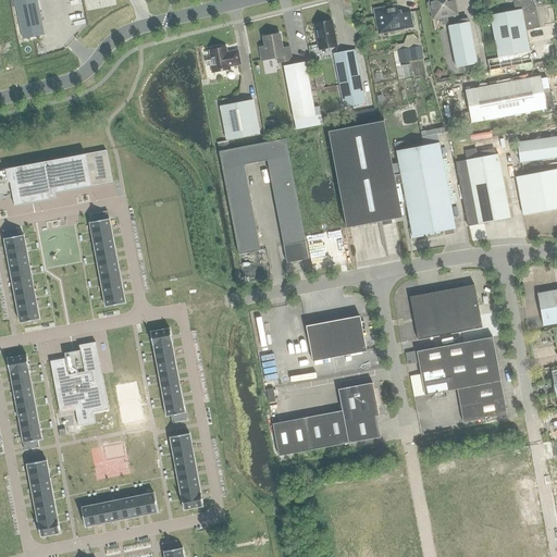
[(45,35),(37,0),(14,0),(23,39),(45,35)]
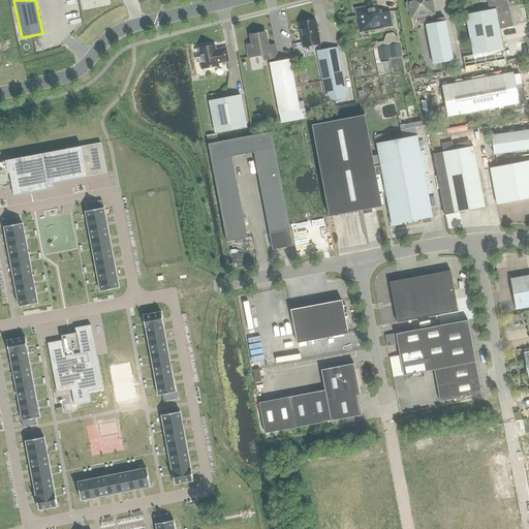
[(421,0),(407,0),(408,3),(406,3),(407,7),(406,7),(407,11),(409,10),(411,19),(418,17),(419,24),(426,23),(425,16),(434,13),(432,1),(424,2),(424,0),(422,0),(421,0)]
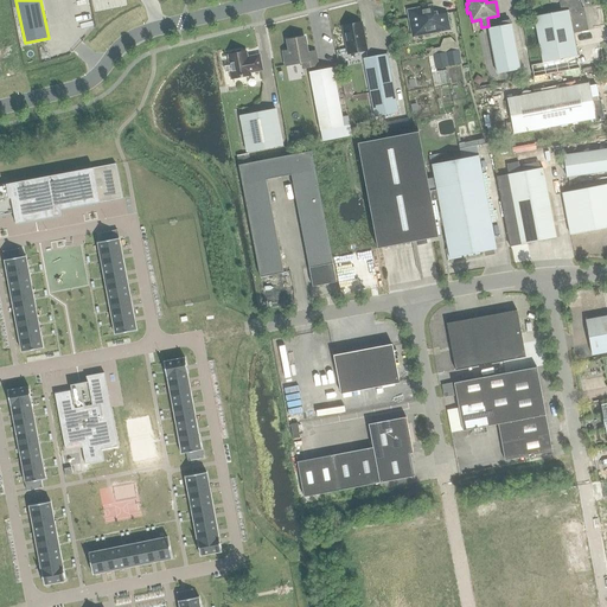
[(558,0),(561,11),(581,7),(580,0),(558,0)]
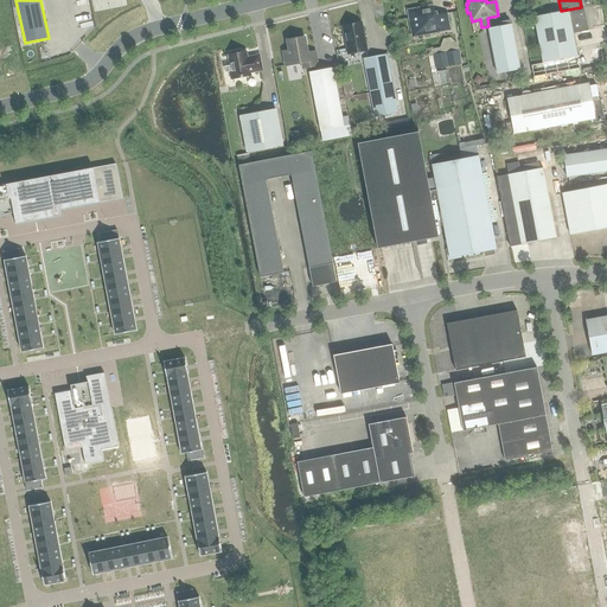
[(420,7),(407,10),(408,18),(410,18),(414,32),(414,34),(422,33),(423,36),(436,33),(435,31),(449,29),(446,13),(434,16),(433,7),(421,10),(420,7)]
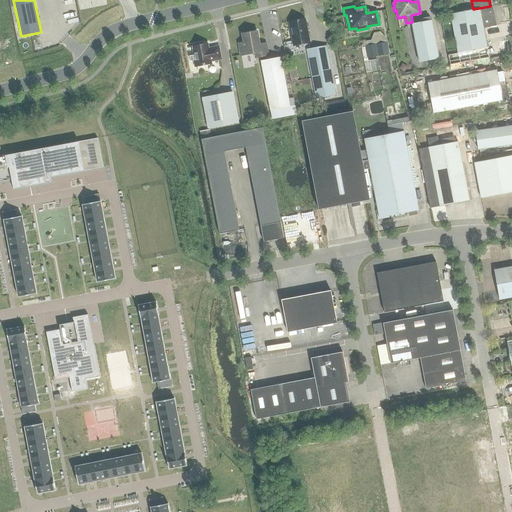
[(473,9),(450,14),(457,53),(487,48),(483,28),(496,26),(492,7),(491,7),(490,6),(473,9)]
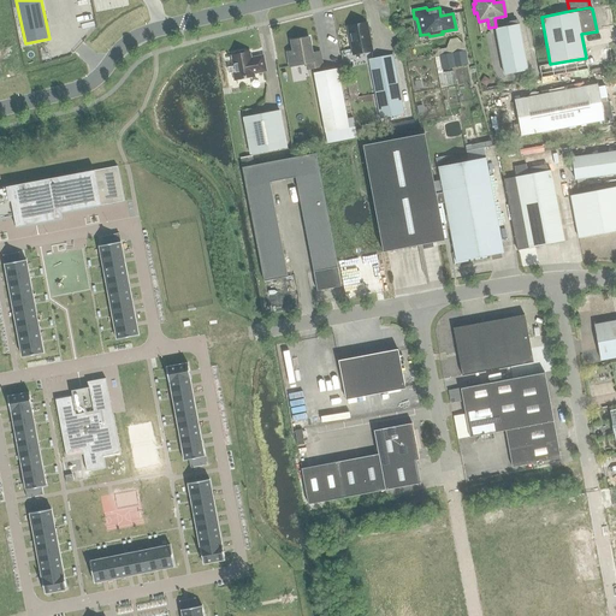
[(372,52),(367,23),(348,27),(354,55),(372,52)]
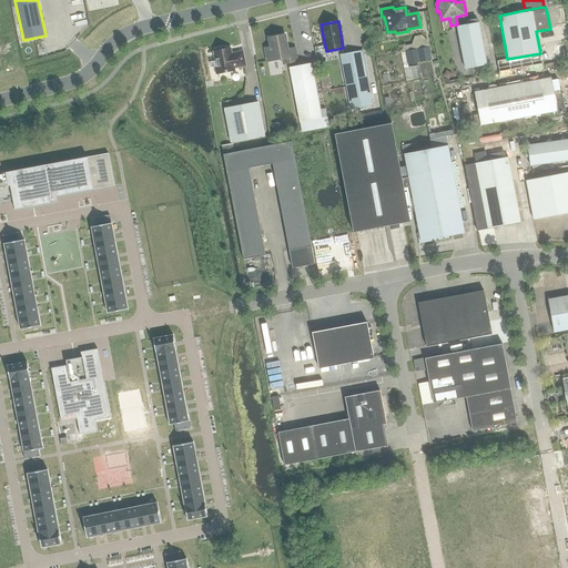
[(466,70),(487,66),(478,23),(479,23),(478,22),(457,27),(466,70)]
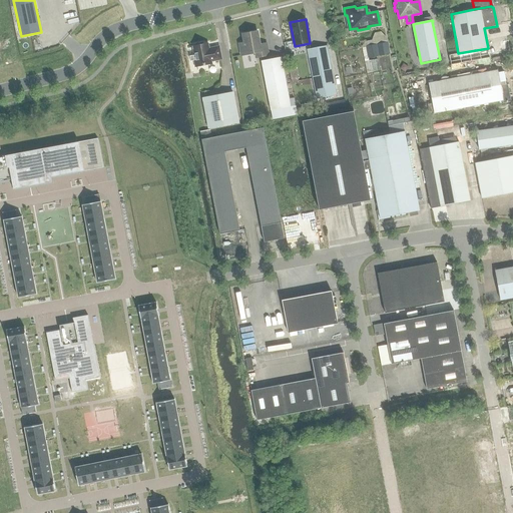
[(260,44),(258,31),(242,34),(244,43),(239,44),(241,56),(254,53),(255,58),(269,56),(267,43),(260,44)]
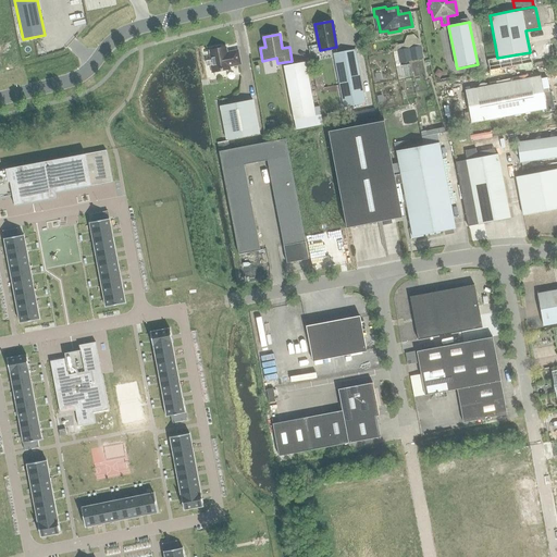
[(230,69),(229,66),(240,64),(237,51),(230,52),(230,53),(226,54),(225,48),(221,49),(220,48),(221,48),(220,47),(212,49),(212,50),(210,50),(212,61),(210,61),(212,72),(214,72),(230,70),(230,69)]
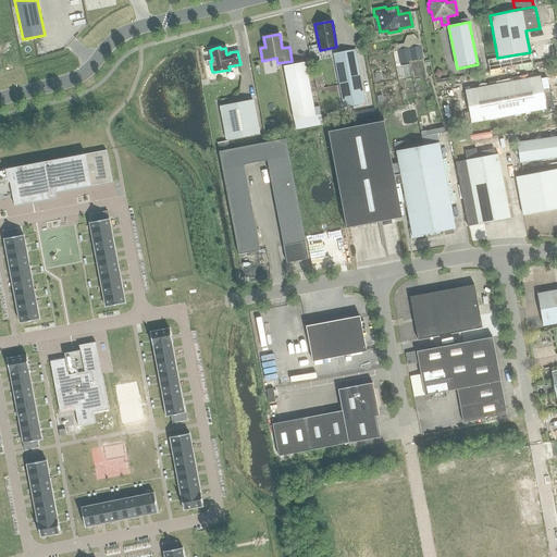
[(422,59),(420,47),(398,51),(400,63),(422,59)]
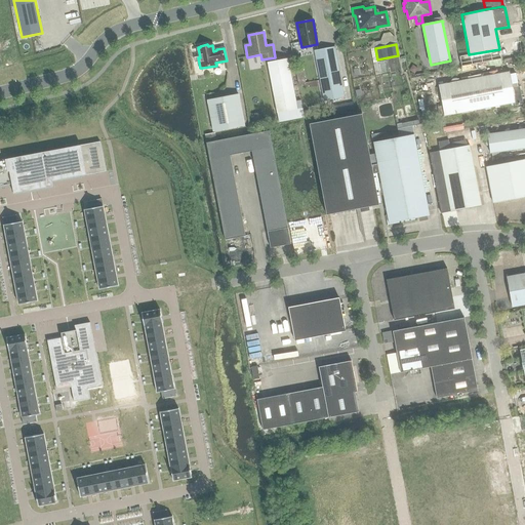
[(345,97),(334,47),(314,50),(324,102),(345,97)]
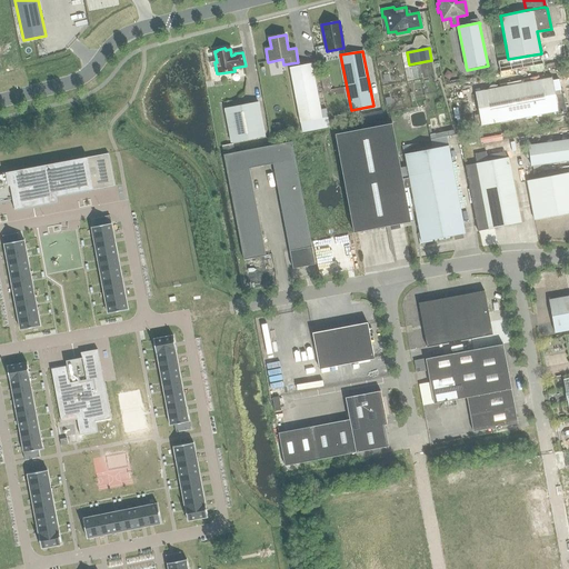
[(311,63),(290,68),(300,122),(302,132),(330,127),(327,108),(320,109),(311,63)]
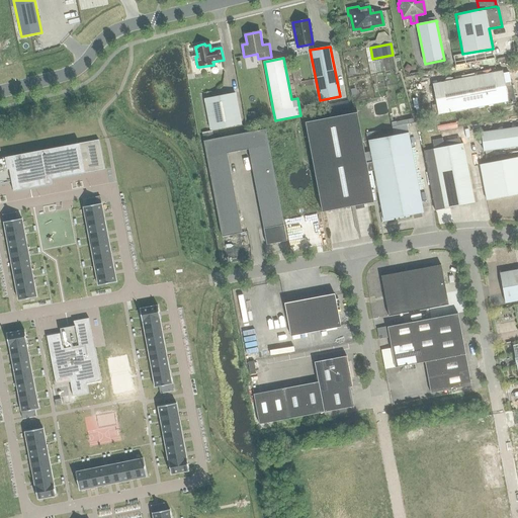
[(381,60),(370,61),(371,70),(382,70),(381,60)]
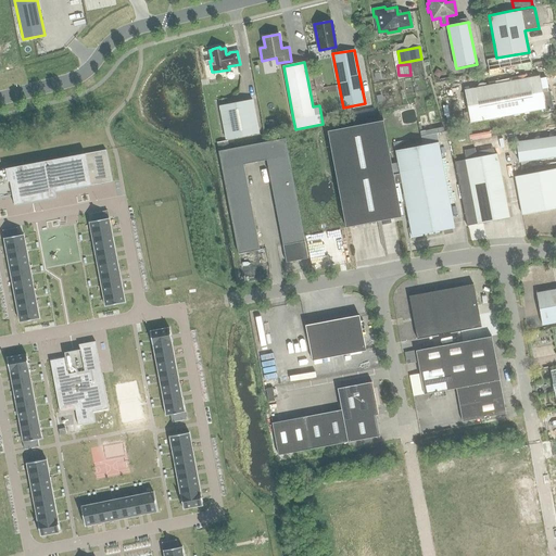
[(540,79),(540,76),(465,90),(470,123),(545,109),(545,112),(554,111),(551,91),(548,92),(546,78),(540,79)]
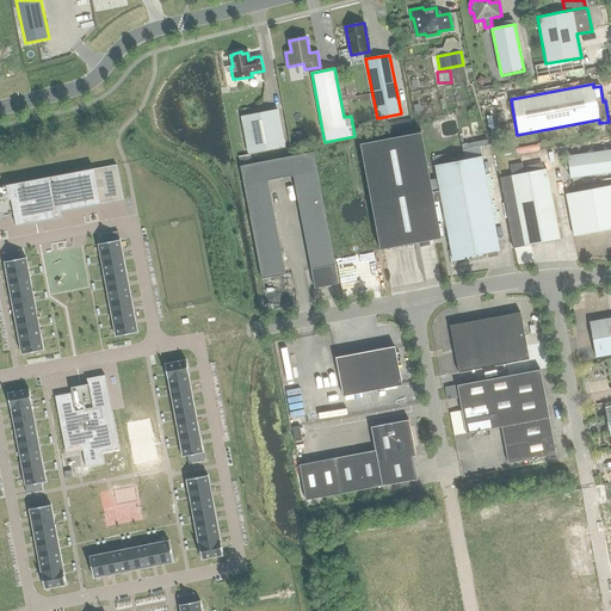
[(248,153),(284,147),(277,110),(241,117),(248,153)]
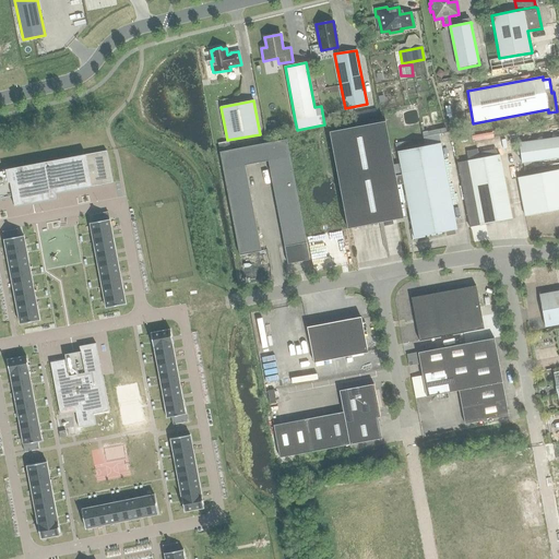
[(280,128),(277,120),(269,121),(270,130),(280,128)]
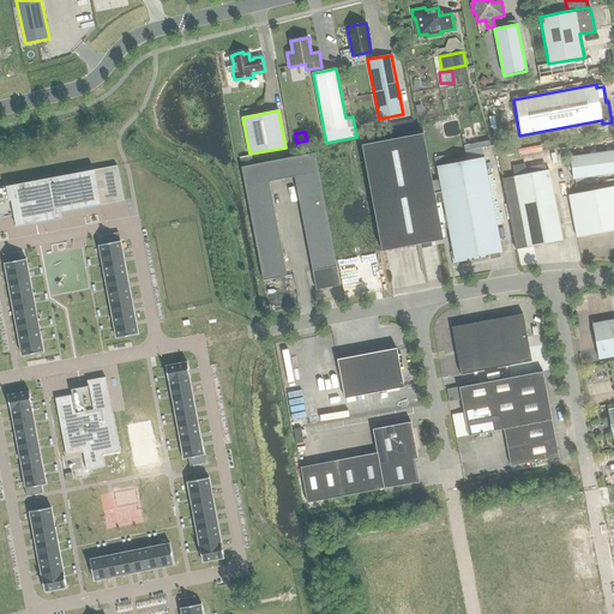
[(437,204),(444,203),(441,192),(434,193),(423,133),(362,145),(381,252),(444,240),(437,204)]
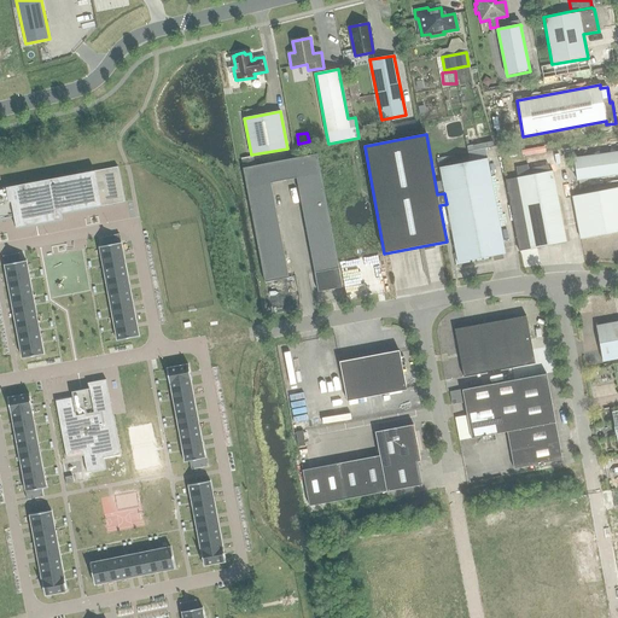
[(617,174),(617,152),(573,158),(577,180),(617,174)]
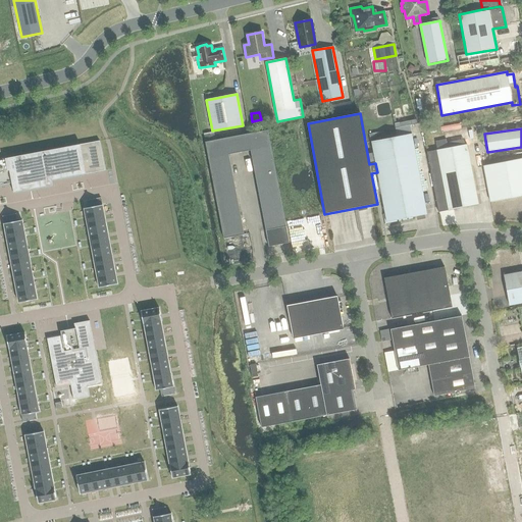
[(251,150),(271,146),(268,131),(237,136),(240,152),(251,150)]
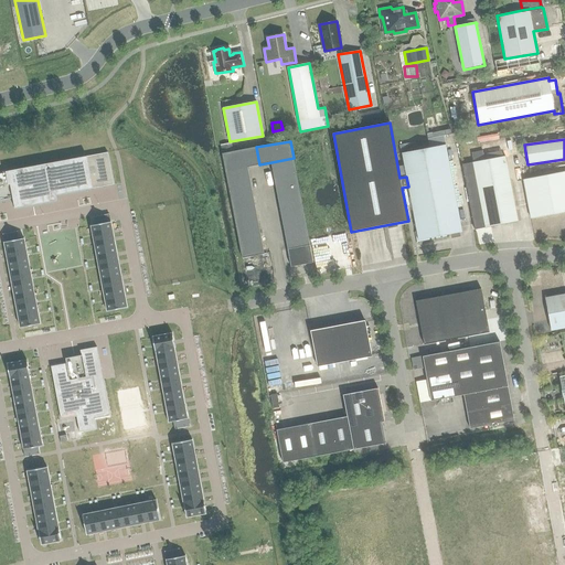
[(462,232),(446,145),(402,153),(406,177),(408,187),(418,241),(462,232)]
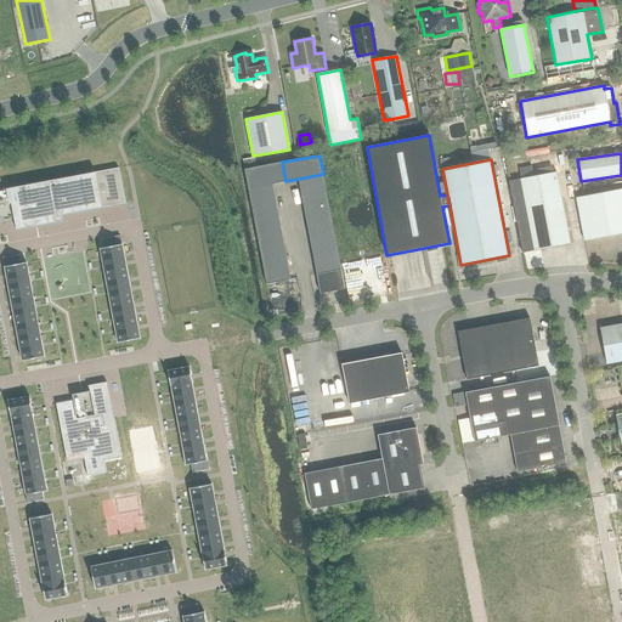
[(248,188),(272,184),(286,181),(282,162),(244,169),(248,188)]
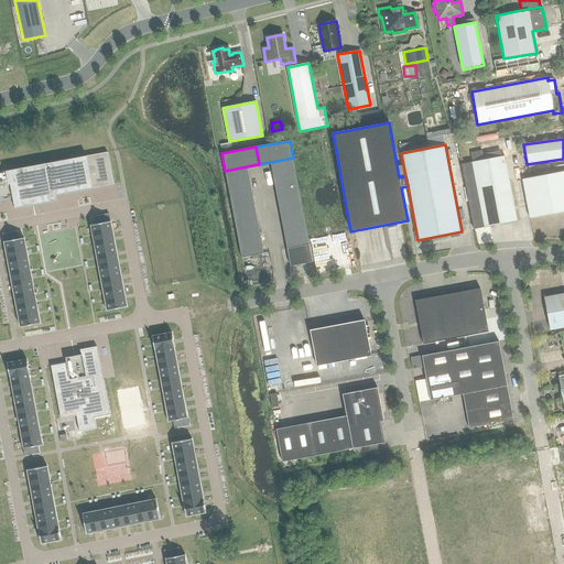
[(481,151),(470,153),(473,162),(461,164),(474,229),(517,221),(505,156),(502,156),(487,160),(484,160),(481,151)]
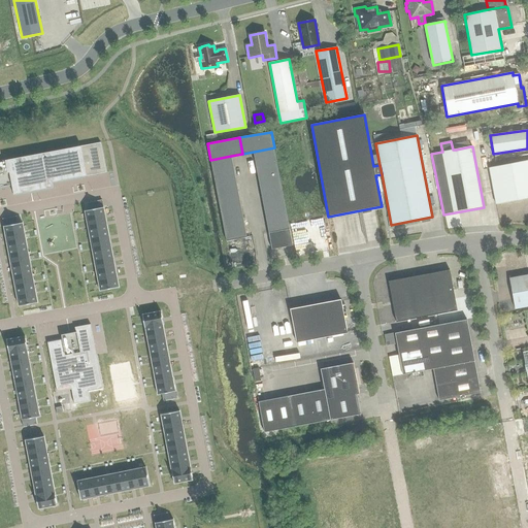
[(101,142),(0,161),(0,188),(11,186),(13,195),(54,188),(53,183),(106,173),(101,142)]
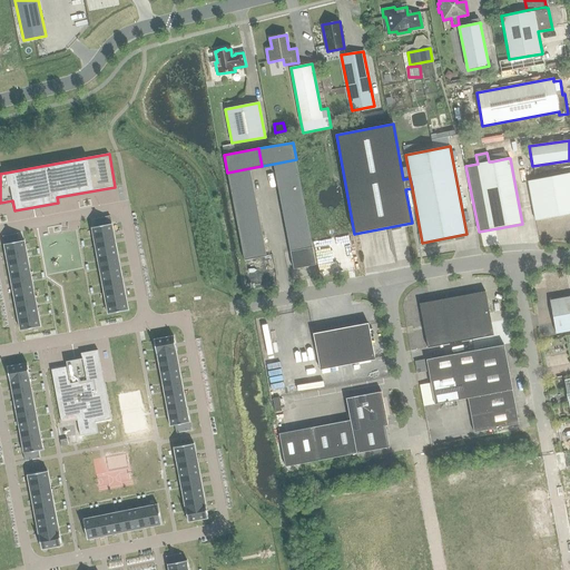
[(274,164),(277,182),(300,177),(296,159),(274,164)]
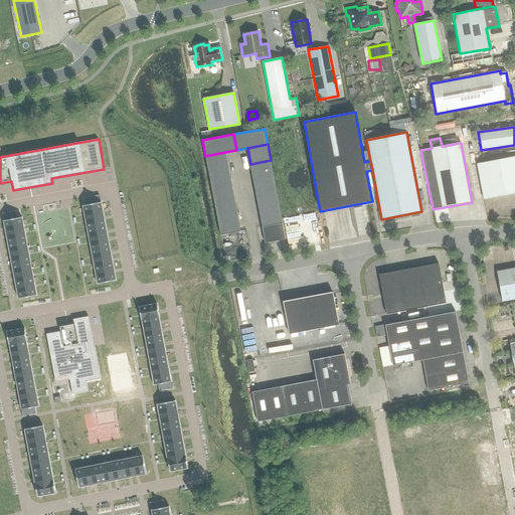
[(225,152),(205,156),(208,172),(228,168),(225,152)]
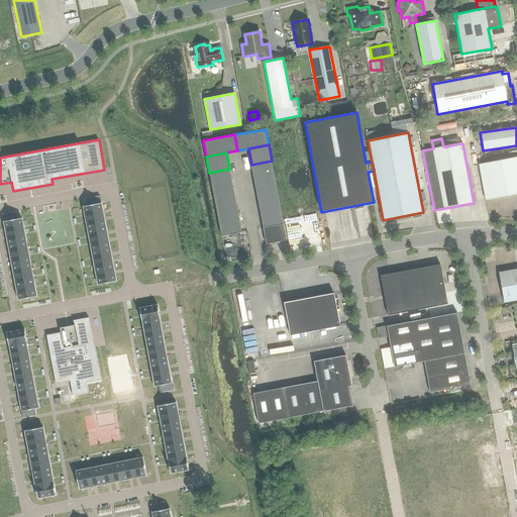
[(173,253),(158,156),(124,161),(139,259),(173,253)]
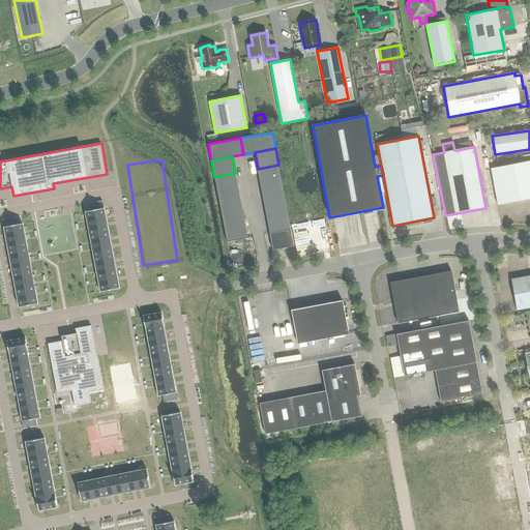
[(529,160),(491,169),(498,205),(529,199),(529,160)]
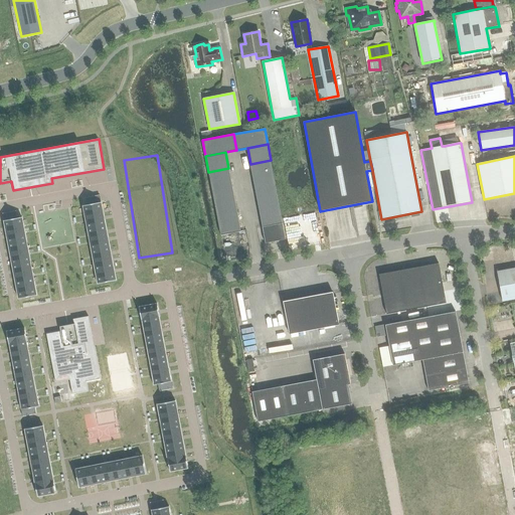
[(253,180),(274,176),(271,160),(250,164),(253,180)]
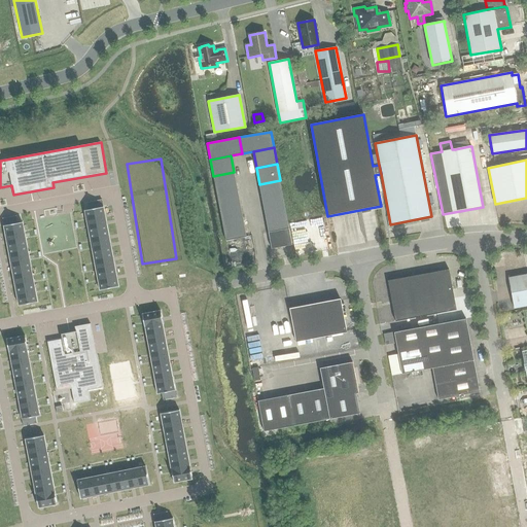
[(234,172),(213,176),(216,191),(237,188),(234,172)]
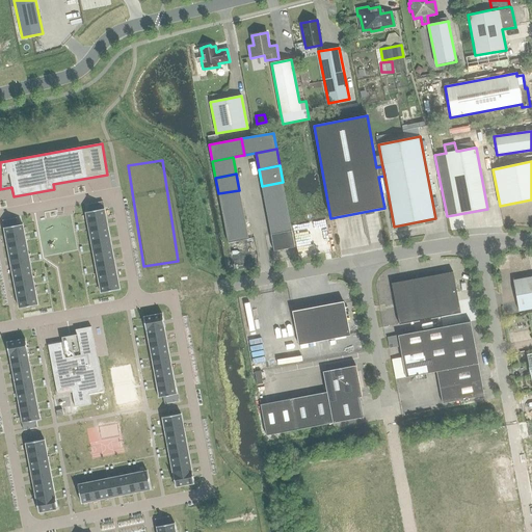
[(265,202),(286,197),(283,182),(262,186),(265,202)]
